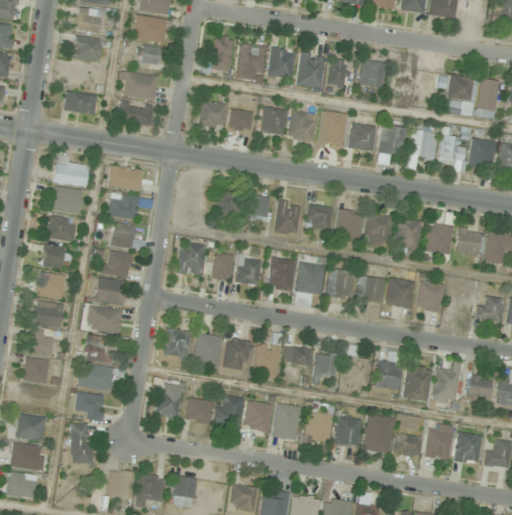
[(0,0),(0,16),(15,20),(19,0),(0,0)]
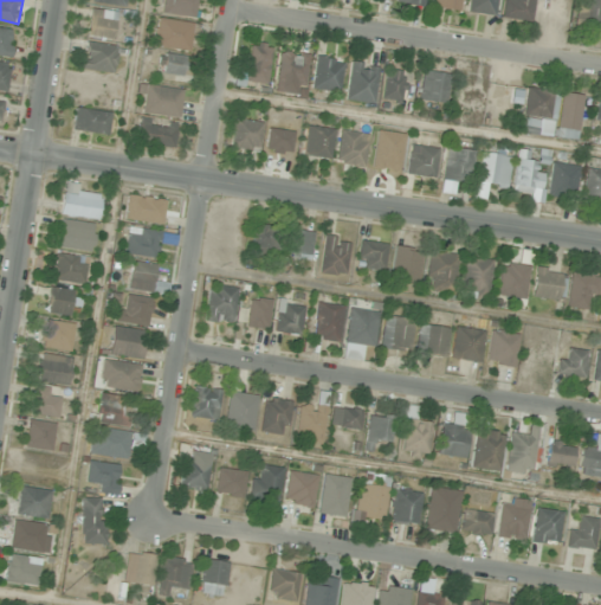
[(166,0),(165,13),(199,17),(200,0),(166,0)]
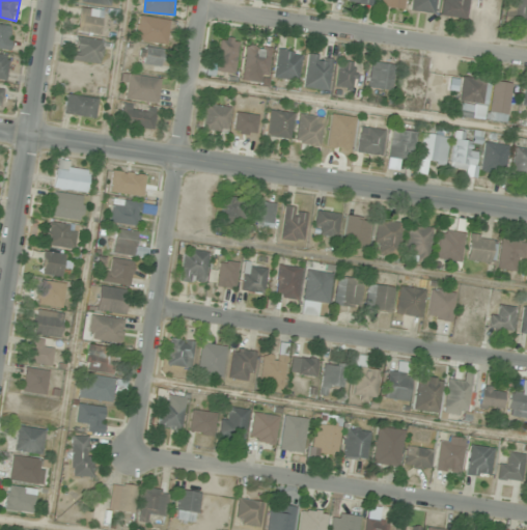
[(383,0),(382,5),(406,8),(407,0),(383,0)]
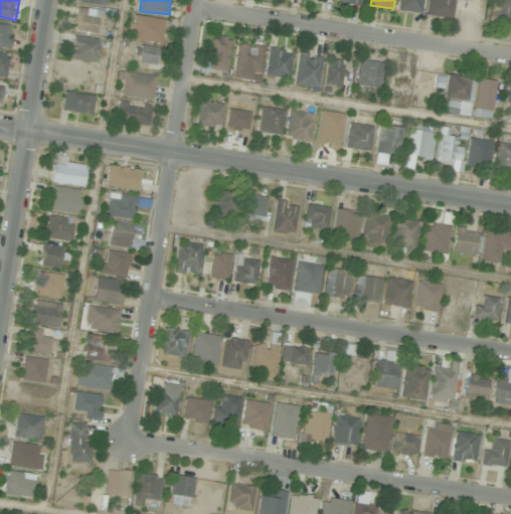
[(422,12),(424,0),(401,0),(400,9),(422,12)]
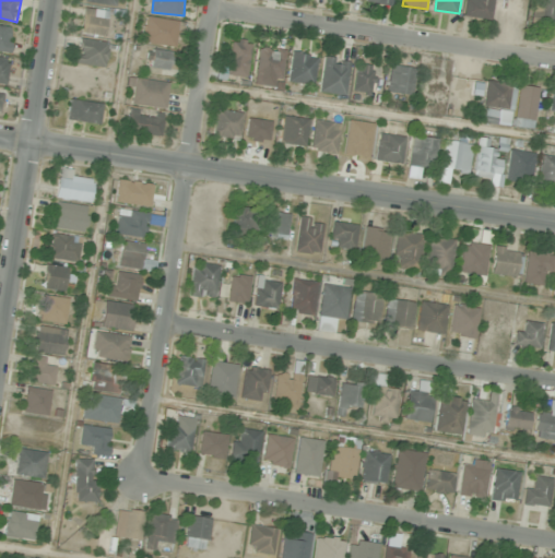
[(468,0),(467,16),(494,19),(495,0),(468,0)]
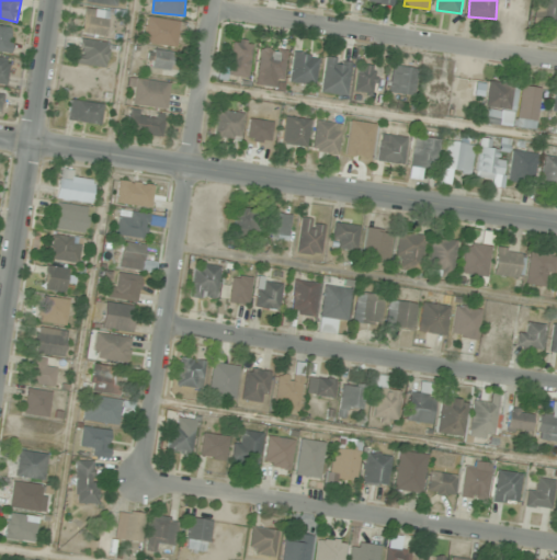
[(534,0),(535,25),(556,25),(556,0),(534,0)]
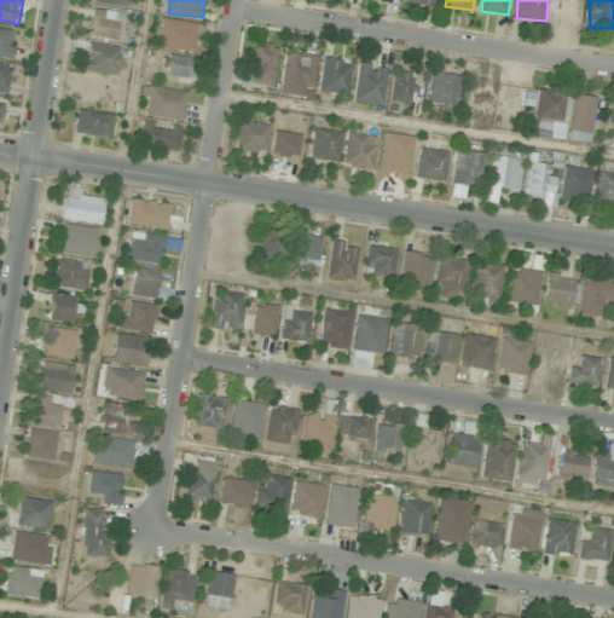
[(122,11),(96,9),(93,36),(120,39),(122,11)]
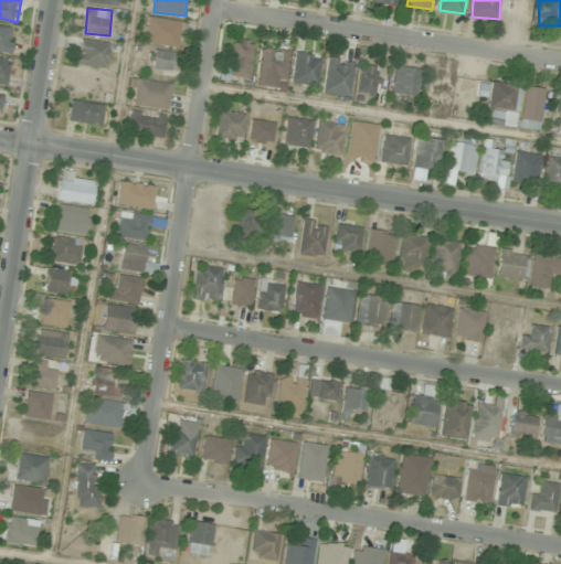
[(183,21),(150,17),(147,42),(180,46),(183,21)]
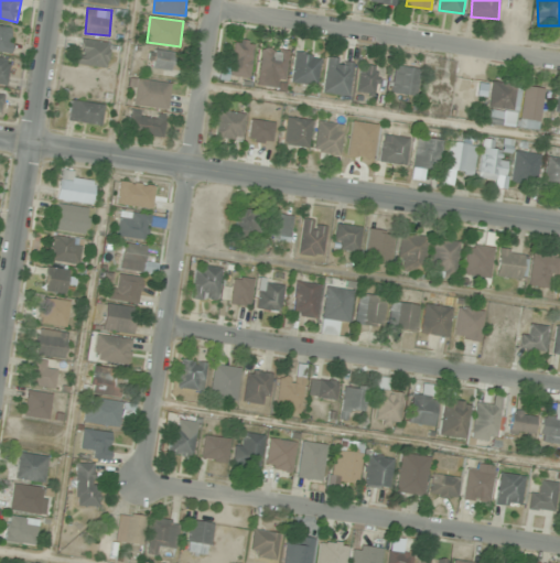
[(0,50),(12,52),(15,28),(0,24),(0,50)]
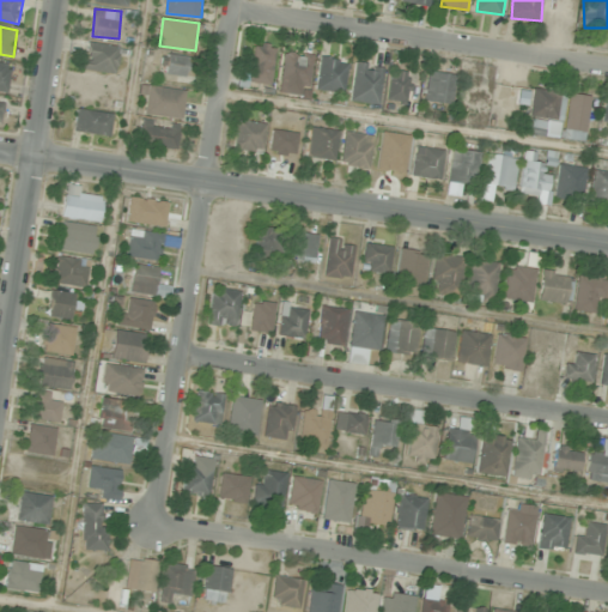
[(272,85),(279,46),(259,41),(250,82),(272,85)]
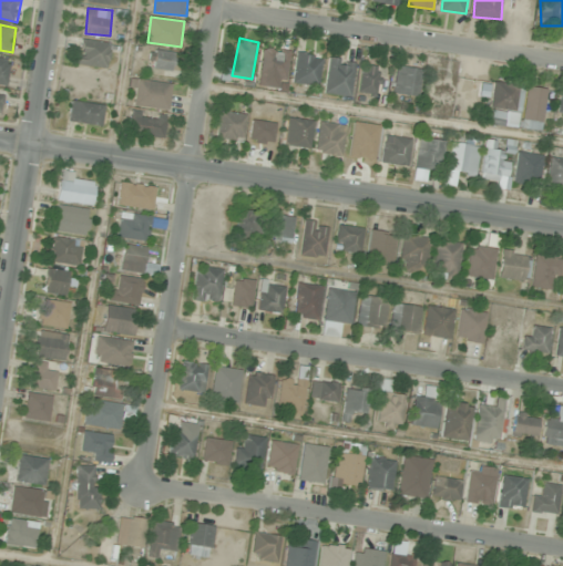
[(112,42),(83,40),(81,64),(110,67),(112,42)]
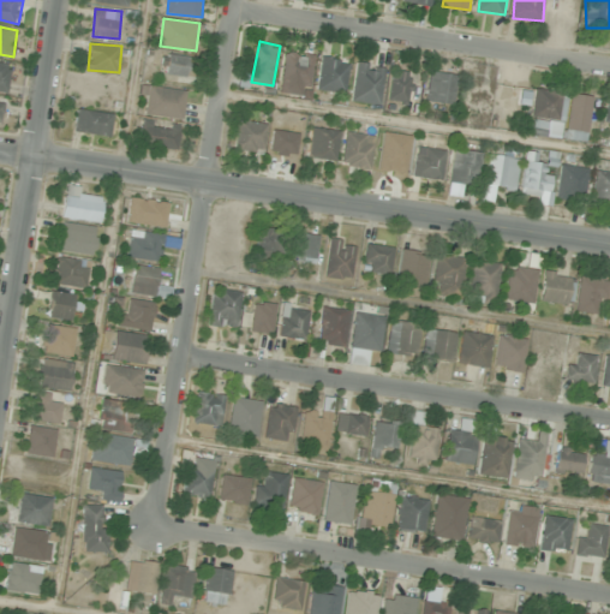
[(316,53),(286,52),(283,91),(297,91),(297,83),(315,83),(316,53)]
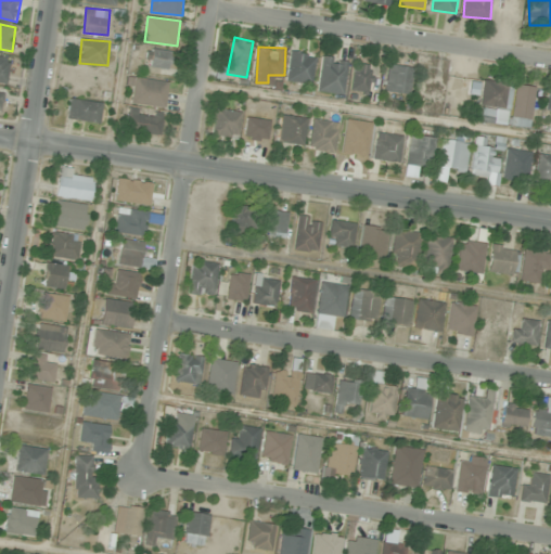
[(151,65),(171,68),(174,51),(154,48),(151,65)]
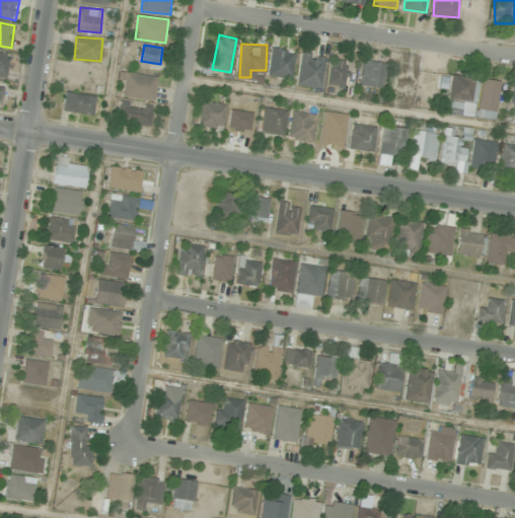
[(294,78),(297,51),(273,48),(270,76),(294,78)]
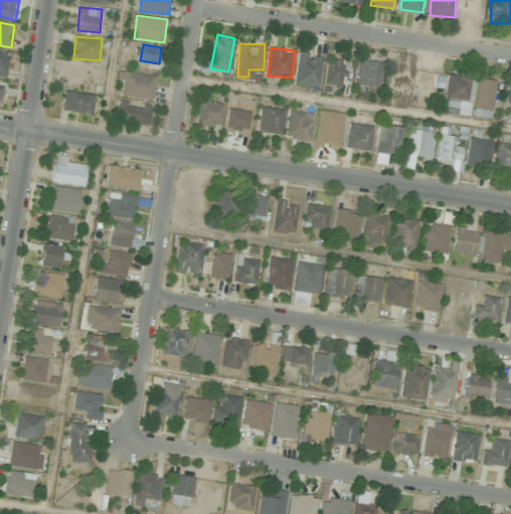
[(0,75),(9,76),(10,52),(0,51),(0,75)]
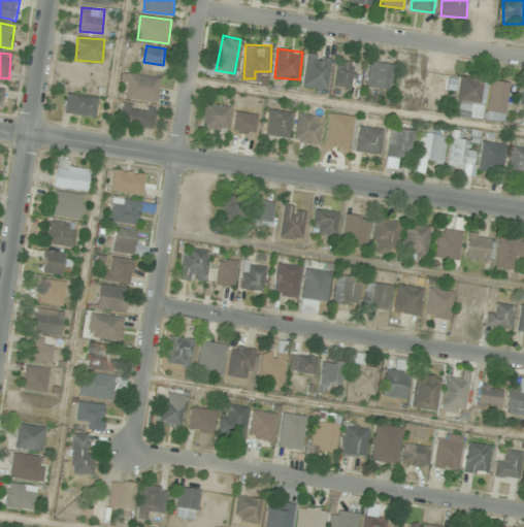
[(333,57),(308,54),(304,86),(329,89),(333,57)]
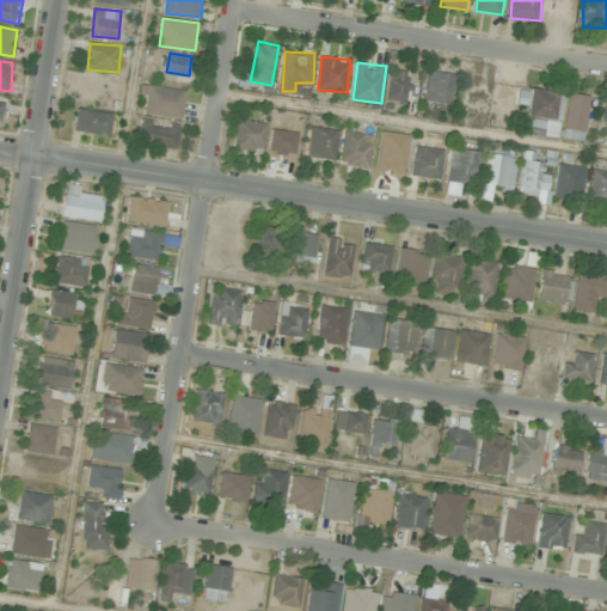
[(388,99),(409,103),(412,71),(392,68),(388,99)]
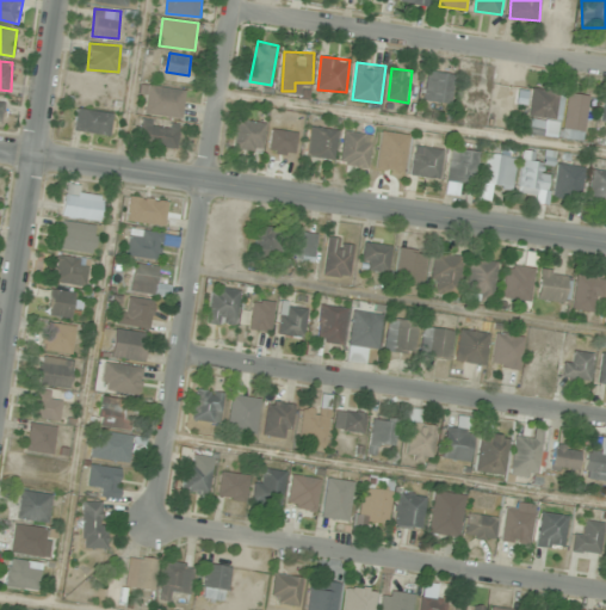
[(452,104),(457,74),(430,69),(425,99),(452,104)]
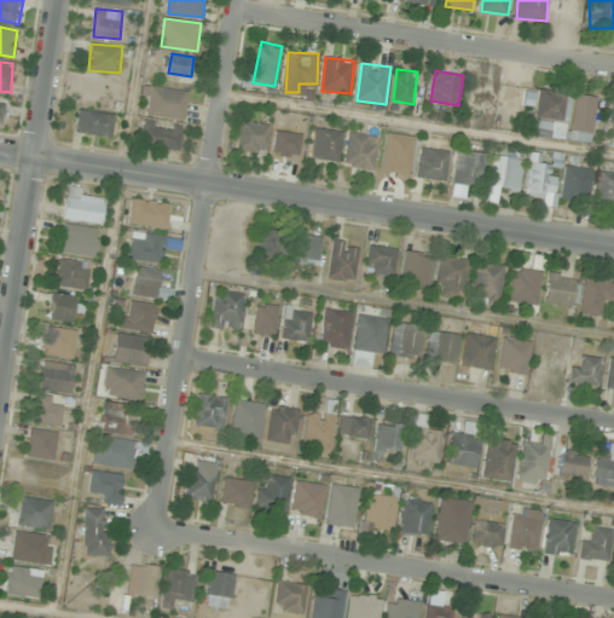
[(146,88),(146,117),(189,117),(189,88),(146,88)]
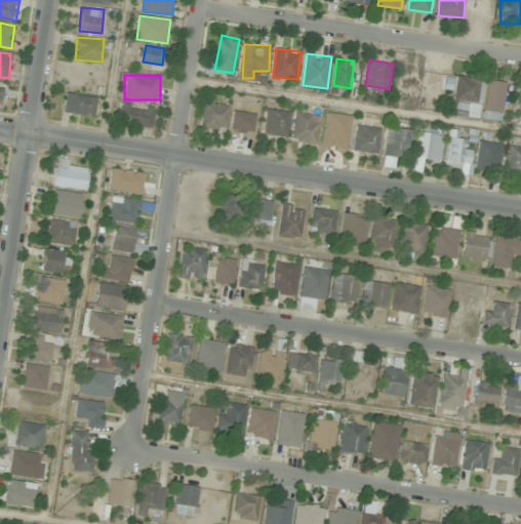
[(457,101),(484,101),(484,77),(457,77),(457,101)]
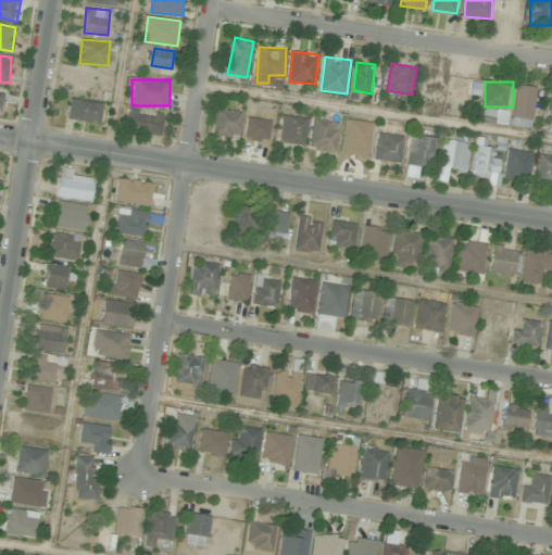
[(534,127),(537,86),(518,84),(514,125),(534,127)]
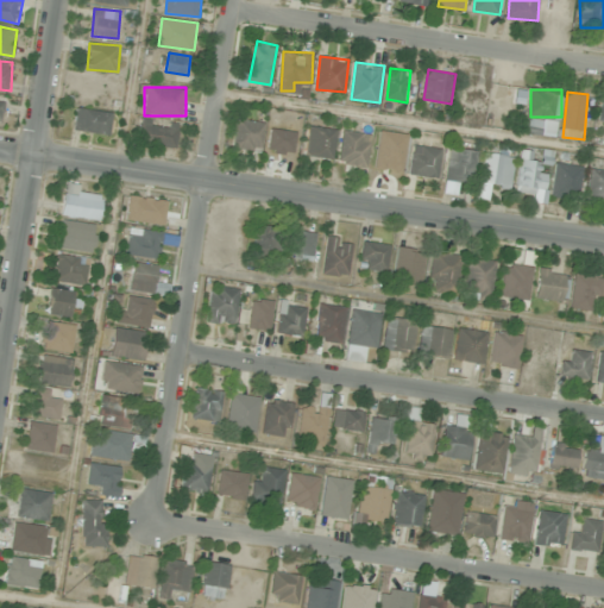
[(77,130),(112,133),(114,112),(79,108),(77,130)]
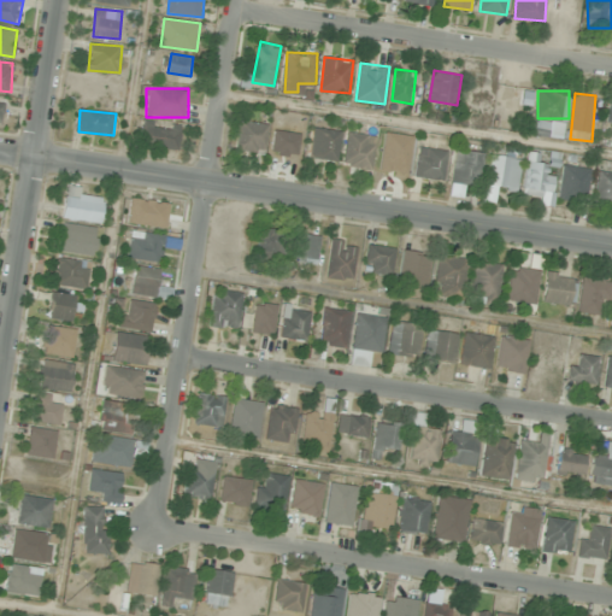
[(180,151),(183,129),(146,121),(141,142),(180,151)]
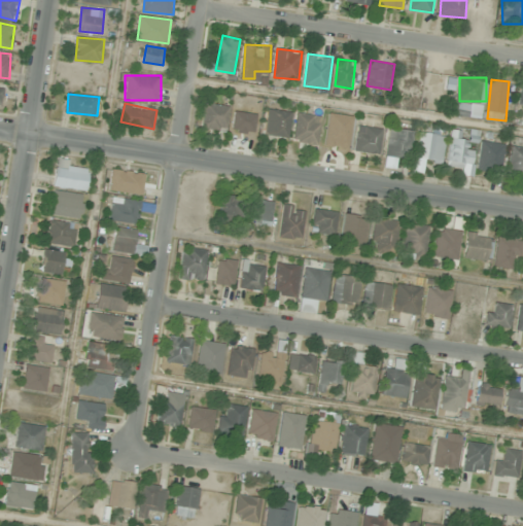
[(232,105),(207,104),(205,128),(230,130),(232,105)]
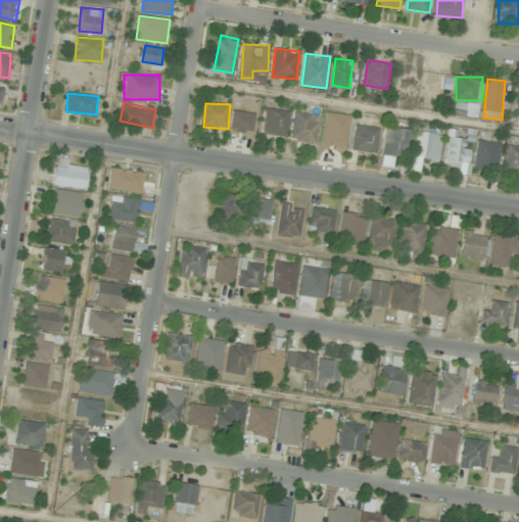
[(291,111),(268,107),(264,133),(287,137),(291,111)]
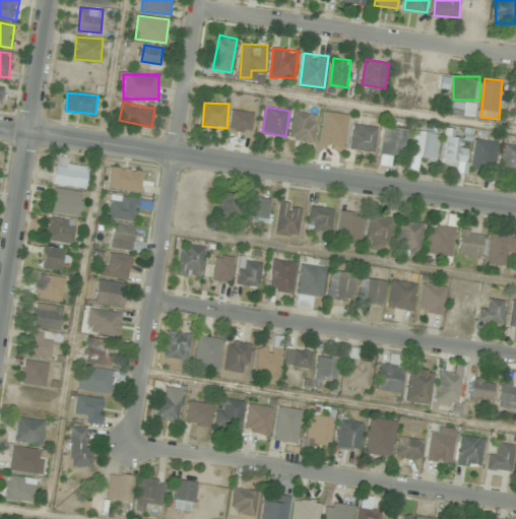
[(317,113),(293,113),(293,141),(317,141),(317,113)]
